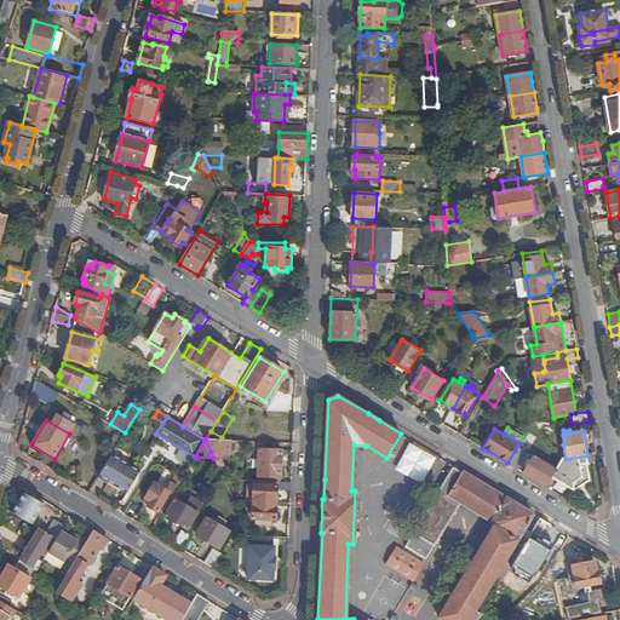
[(211,452),(213,458),(219,454),(229,454),(230,441),(205,440),(211,452)]
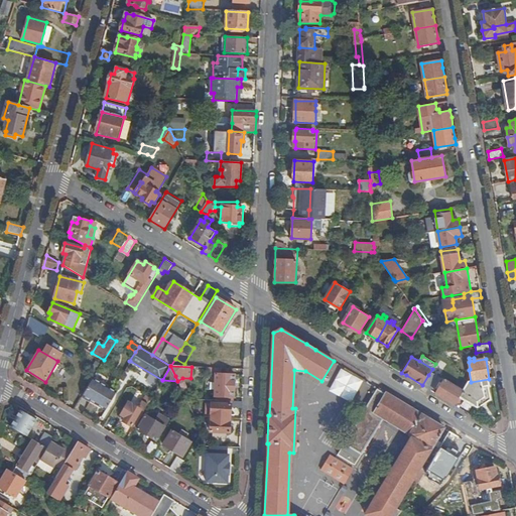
[(234,375),(215,374),(214,382),(211,382),(211,385),(214,385),(214,396),(221,397),(222,398),(233,399),(234,375)]
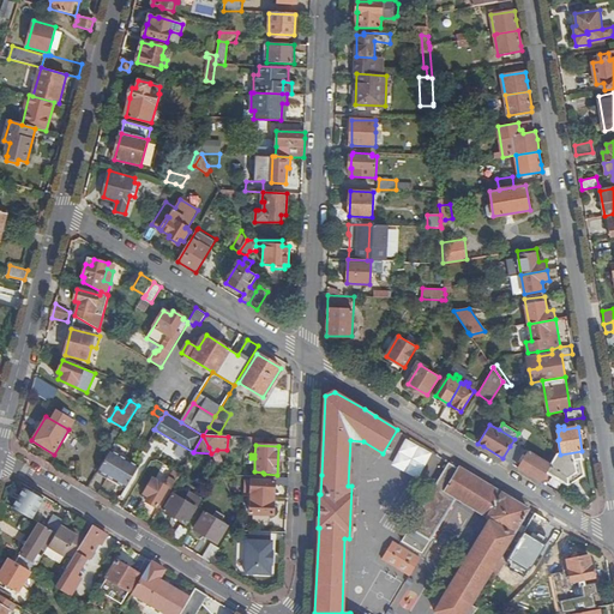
[(510,446),(503,458),(510,463),(518,451),(510,446)]
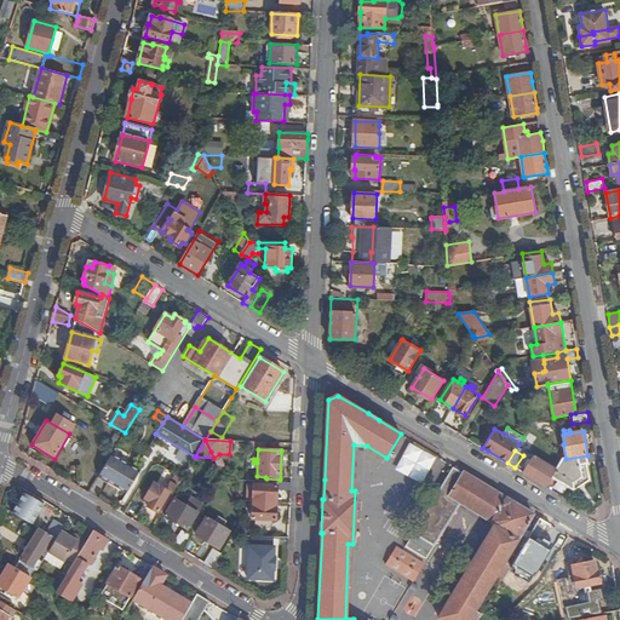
[(563,459),(558,453),(552,463),(558,468),(563,459)]
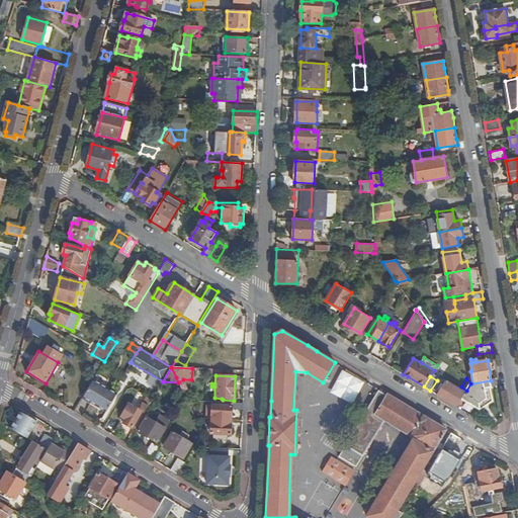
[(83,397),(106,411),(116,394),(93,379),(90,384),(83,397)]
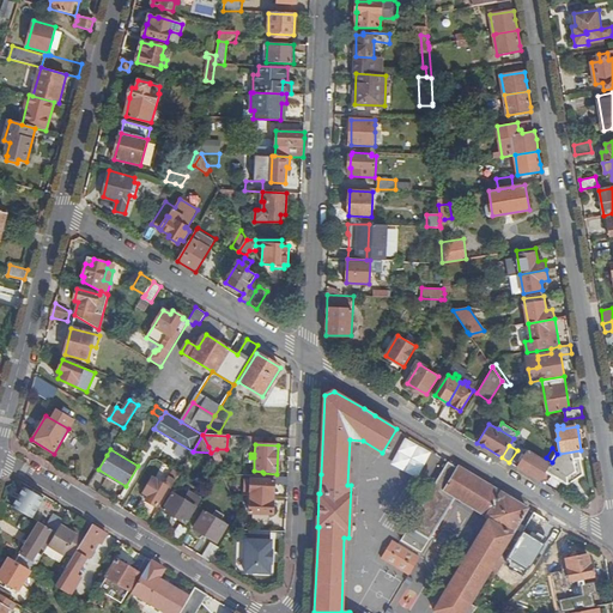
[(552,462),(551,465),(546,472),(566,485),(582,474),(580,459),(589,456),(588,449),(581,450),(559,454),(557,454),(552,462)]
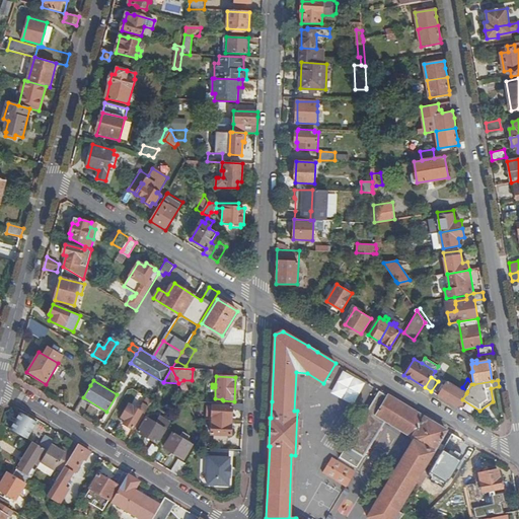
[(79,404),(83,397),(90,385),(84,382),(73,400),(79,404)]
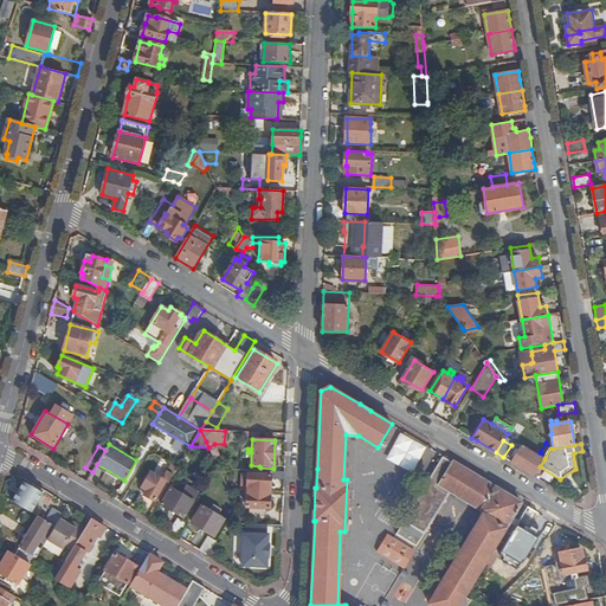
[(522,446),(513,462),(534,476),(540,466),(545,459),(522,446)]
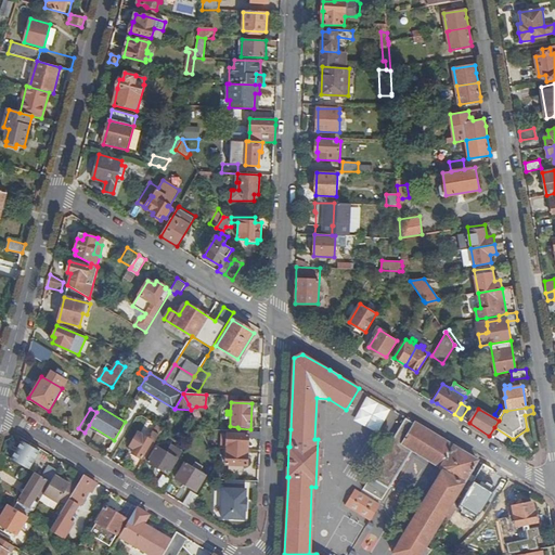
[(395,554),(427,554),(430,550),(425,546),(478,460),(416,423),(415,424),(405,418),(370,477),(389,489),(413,450),(442,467),(442,472),(392,554),(395,554)]
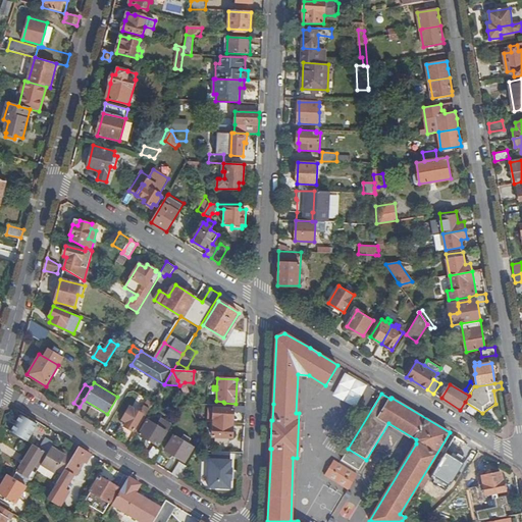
[(149,410),(153,403),(148,401),(145,407),(149,410)]
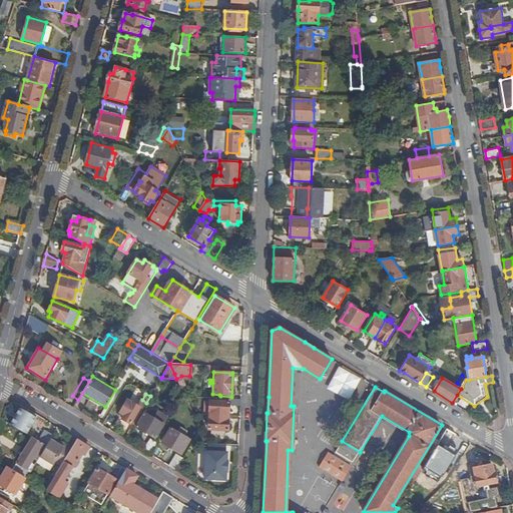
[(204,401),(204,415),(209,415),(228,416),(228,405),(240,406),(240,399),(233,399),(218,398),(217,401),(209,401),(209,402),(204,401)]
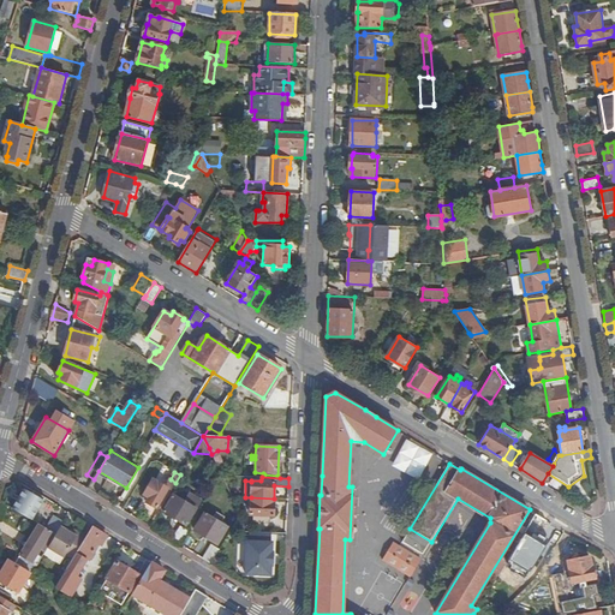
[(168,489),(171,490),(175,483),(171,479),(169,478),(165,487),(156,482),(147,497),(151,500),(149,503),(156,507),(168,489)]
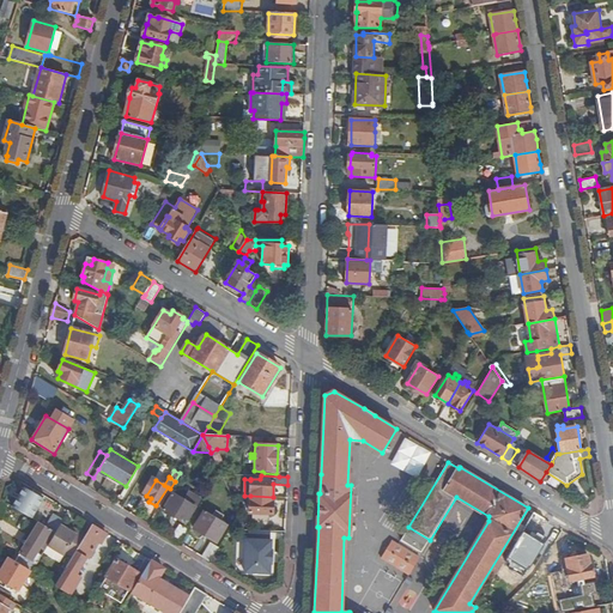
[(32,519),(46,496),(26,484),(13,507),(32,519)]
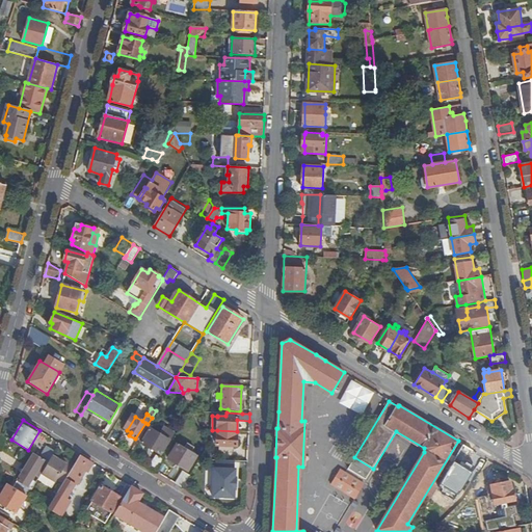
[(141,443),(161,454),(169,440),(151,429),(141,443)]
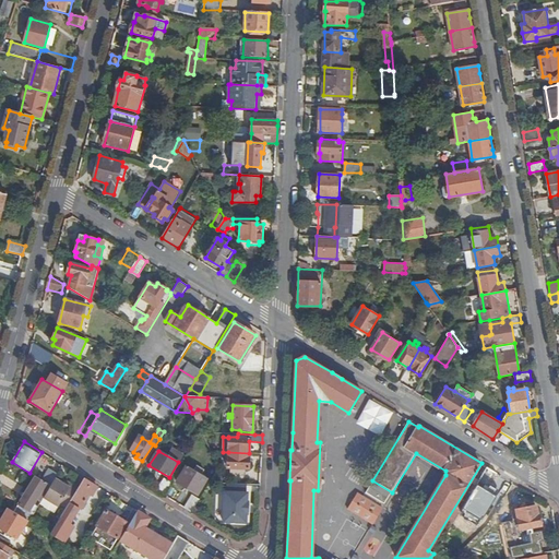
[(248,470),(249,453),(228,452),(227,456),(224,456),(224,461),(227,462),(227,470),(248,470)]
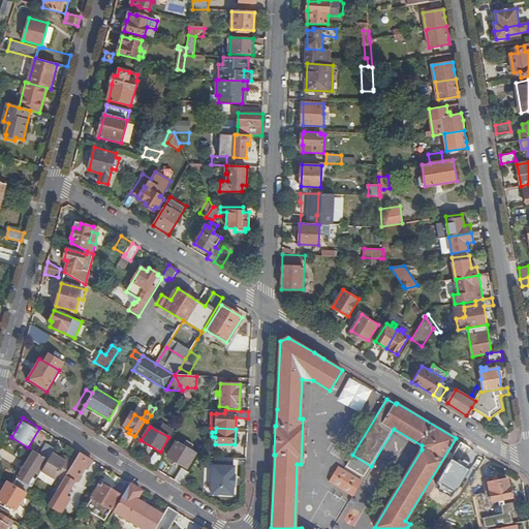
[(186,467),(195,454),(190,450),(192,444),(186,441),(183,446),(176,441),(167,456),(186,467)]
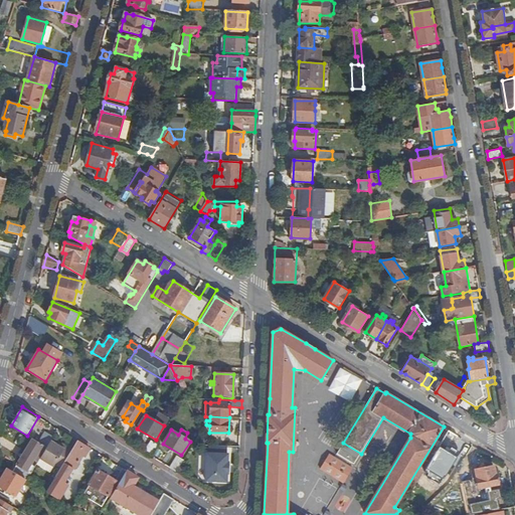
[(449,430),(437,450),(447,456),(459,436),(449,430)]
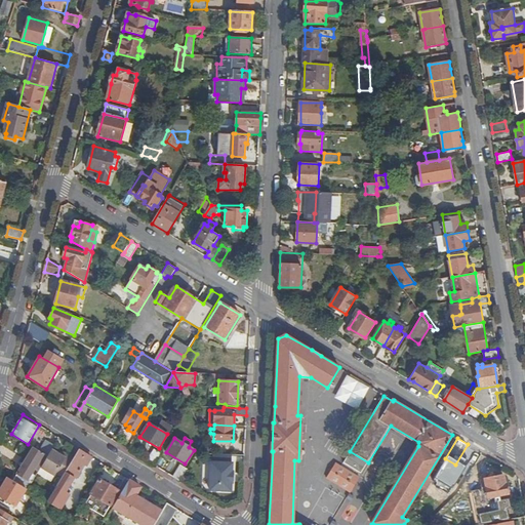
[(52,449),(54,445),(47,440),(40,451),(43,453),(48,456),(52,449)]
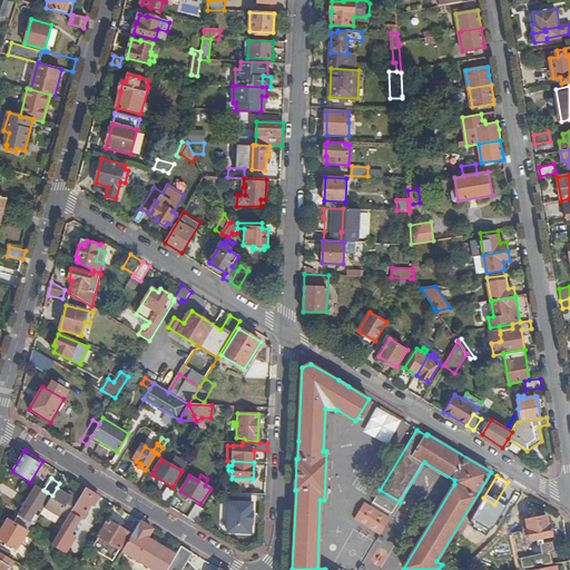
[(29,531),(30,532),(35,523),(30,521),(47,492),(43,490),(37,487),(16,522),(29,531)]
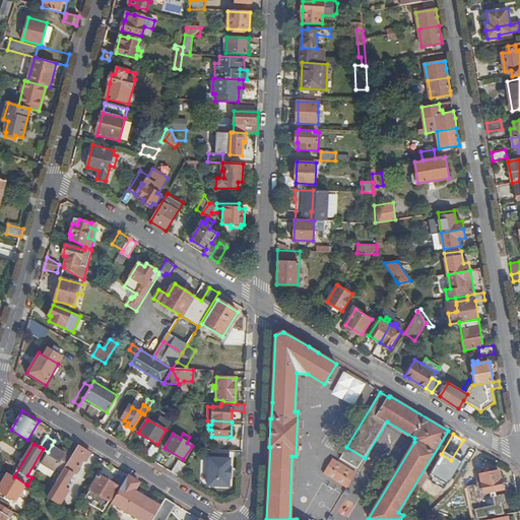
[(57,468),(62,472),(73,454),(67,450),(66,453),(60,449),(52,445),(48,452),(41,463),(55,471),(57,468)]
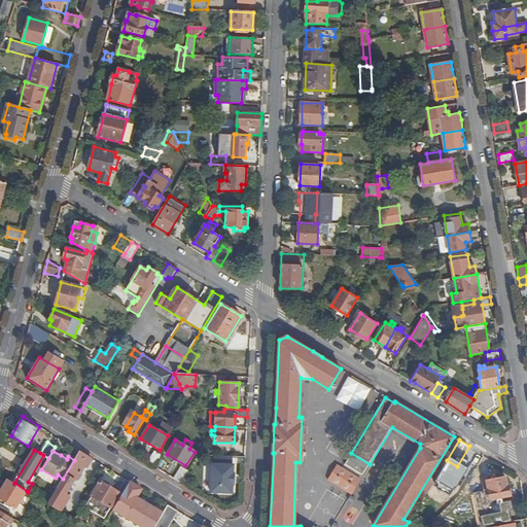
[(47,503),(61,512),(71,495),(67,493),(74,480),(79,483),(85,472),(82,470),(85,465),(89,460),(85,459),(88,456),(79,451),(74,460),(63,479),(47,503)]
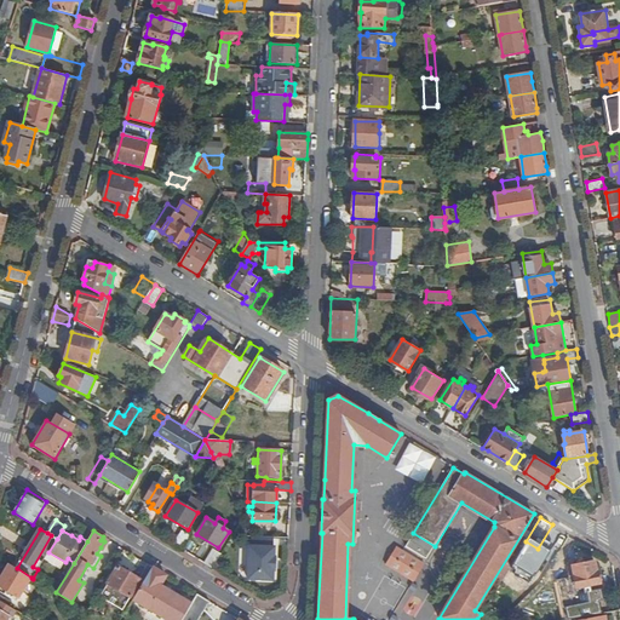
[(173,544),(182,549),(190,535),(182,530),(173,544)]
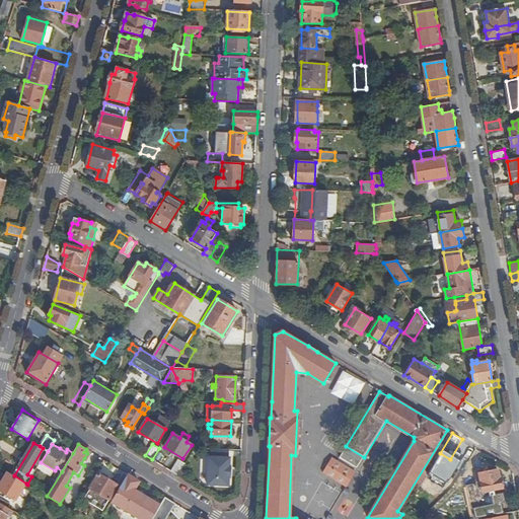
[(227,454),(209,453),(209,455),(208,455),(207,485),(228,486),(229,477),(230,476),(230,465),(229,465),(229,457),(228,457),(228,454),(227,454)]
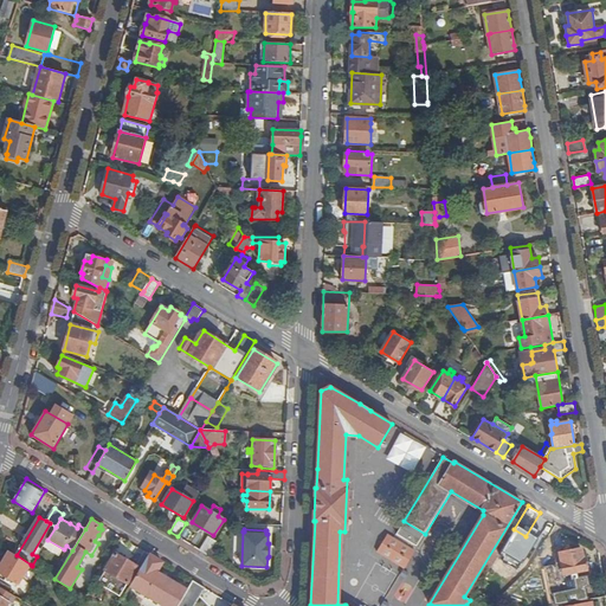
[(393,537),(387,534),(376,552),(404,568),(414,550),(393,537)]
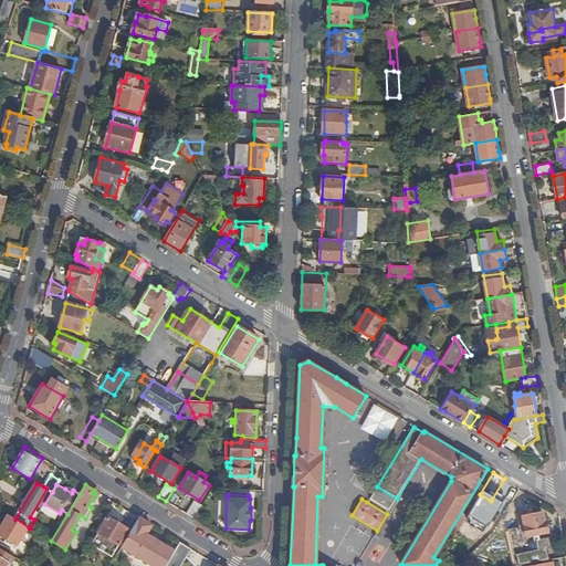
[(194,519),(202,505),(194,500),(186,513),(194,519)]
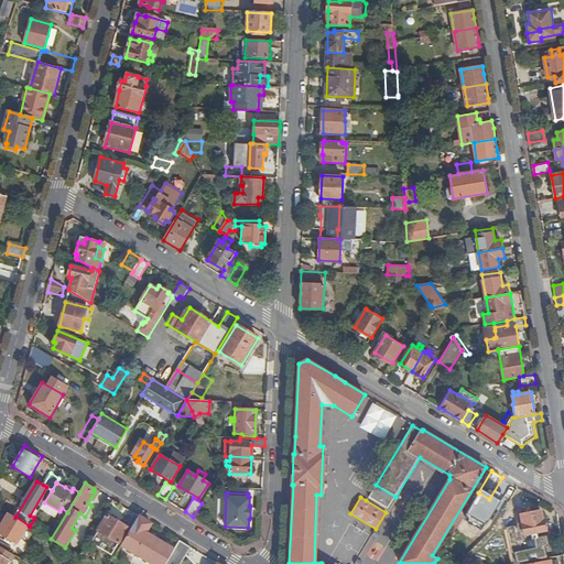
[(56,517),(60,511),(44,502),(41,508),(56,517)]
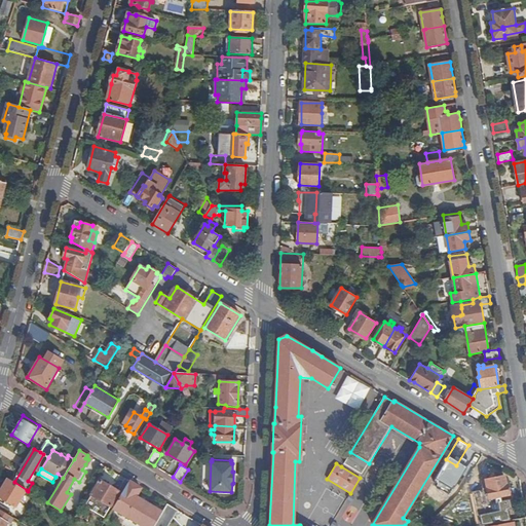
[(504,508),(511,506),(509,495),(510,495),(506,485),(504,477),(487,480),(488,490),(483,491),(481,494),(482,498),(485,500),(490,499),(492,512),(504,510),(504,508)]
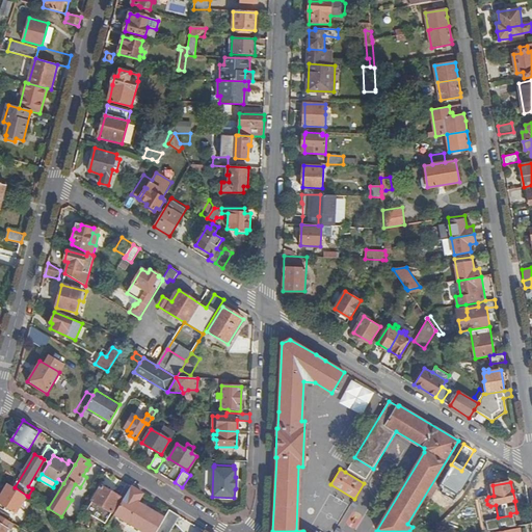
[(0,503),(16,513),(27,496),(15,487),(8,484),(0,499),(0,503)]
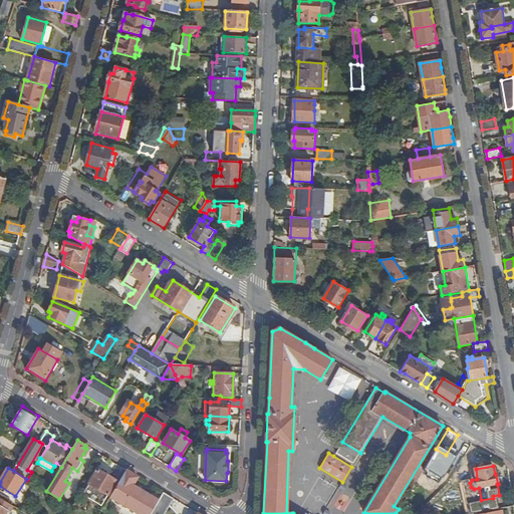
[(116,480),(98,469),(83,494),(101,504),(116,480)]
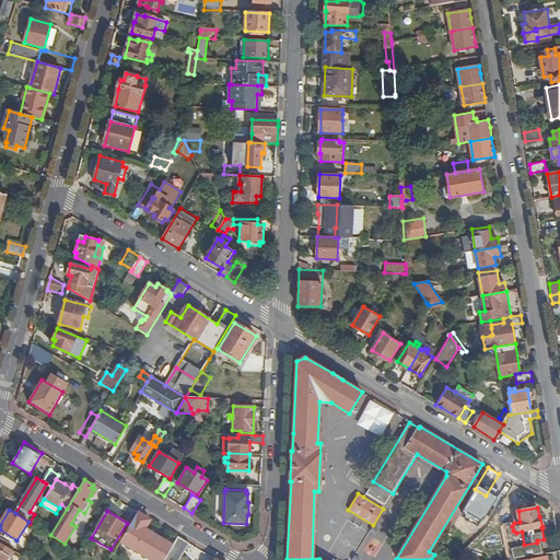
[(178,559),(189,543),(178,536),(173,545),(146,527),(150,518),(138,512),(120,541),(150,559),(178,559)]
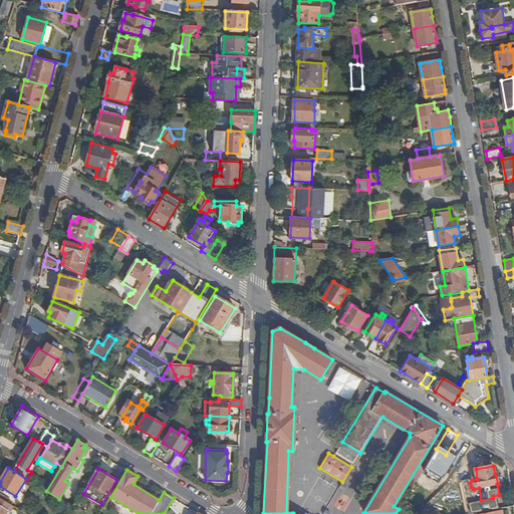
[(10,512),(14,506),(0,497),(0,513),(6,513),(9,511),(10,512)]
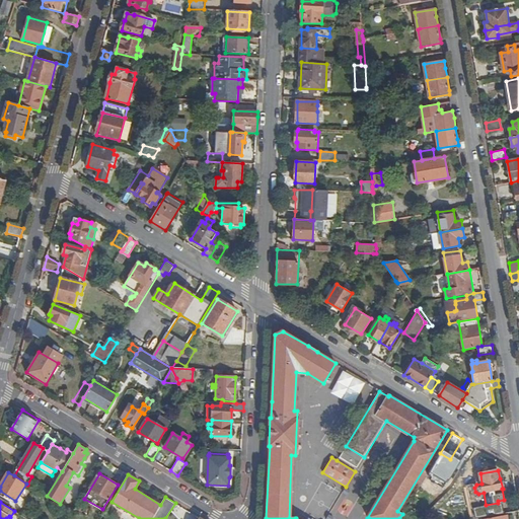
[(518,510),(518,507),(518,502),(502,504),(503,507),(489,509),(490,516),(518,510)]
